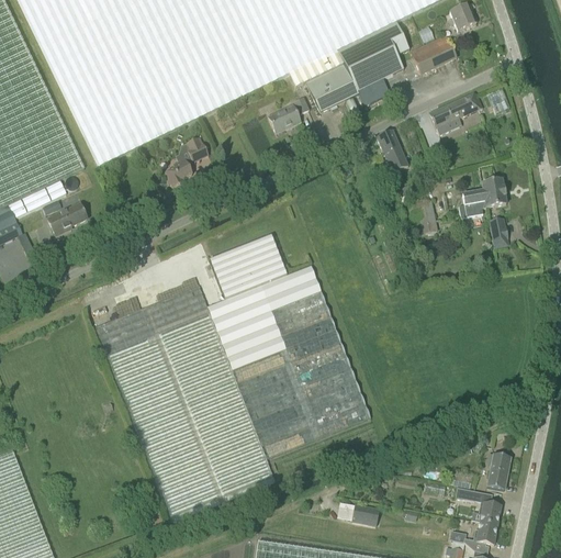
[(0,0),(0,244),(23,233),(15,216),(67,192),(60,178),(85,166),(3,0),(0,0)]
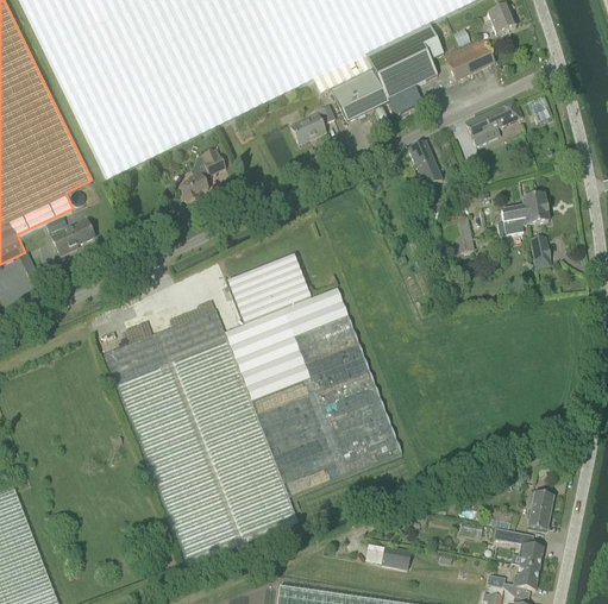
[(20,0),(108,180),(314,79),(321,93),(332,88),(348,121),(389,101),(388,99),(415,85),(438,74),(431,58),(444,52),(430,24),(367,56),(365,54),(475,0),(20,0)]
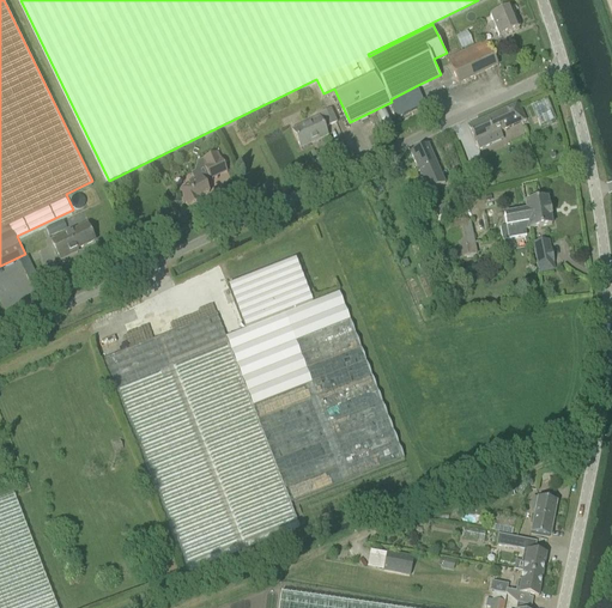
[(494,18),(489,20),(491,26),(497,24),(501,32),(520,24),(511,4),(491,12),(494,18)]
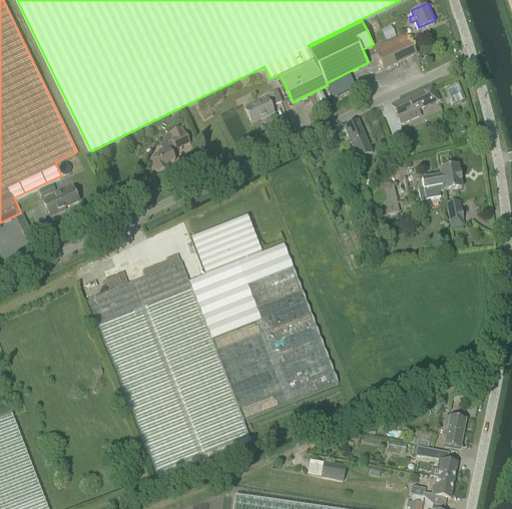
[(385,37),(396,33),(392,21),(381,25),(385,37)]
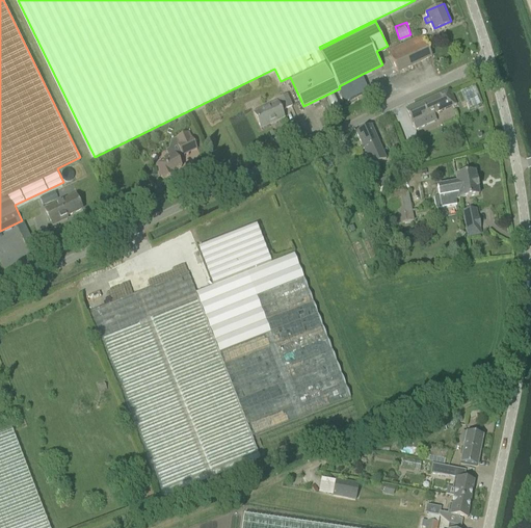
[(389,49),(399,70),(432,53),(423,32),(389,49)]
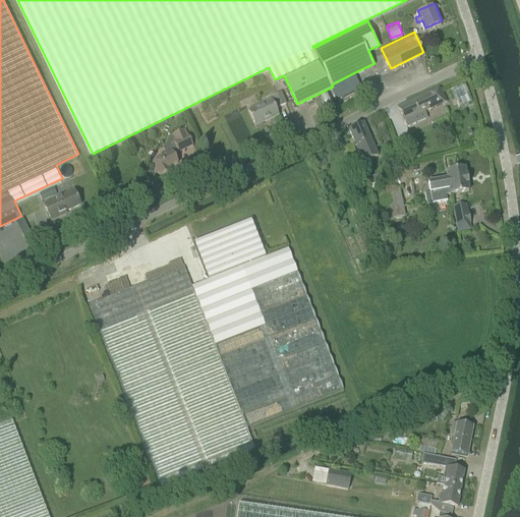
[(355,72),(332,84),(333,87),(338,97),(362,85),(357,74),(355,72)]
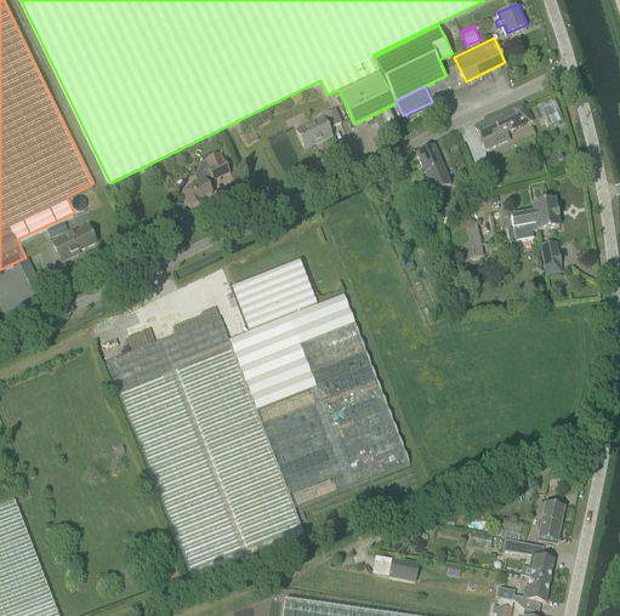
[(527,101),(475,125),(479,136),(482,141),(483,141),(487,148),(511,137),(508,130),(524,123),(535,118),(528,102),(527,101)]
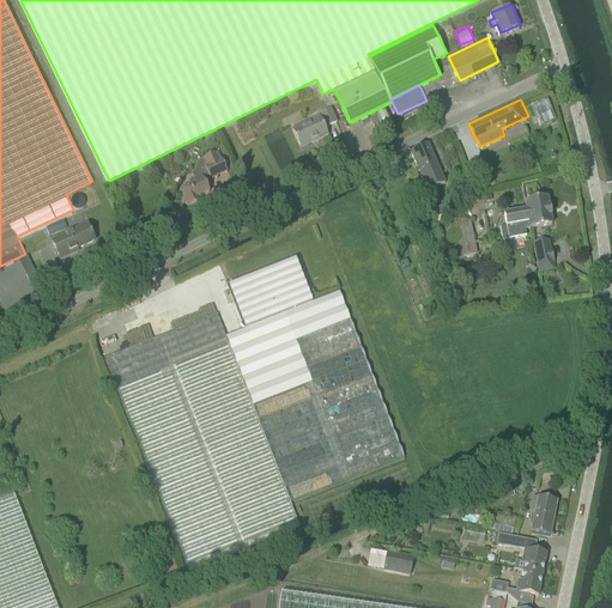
[(321,110),(327,123),(337,119),(332,105),(321,110)]
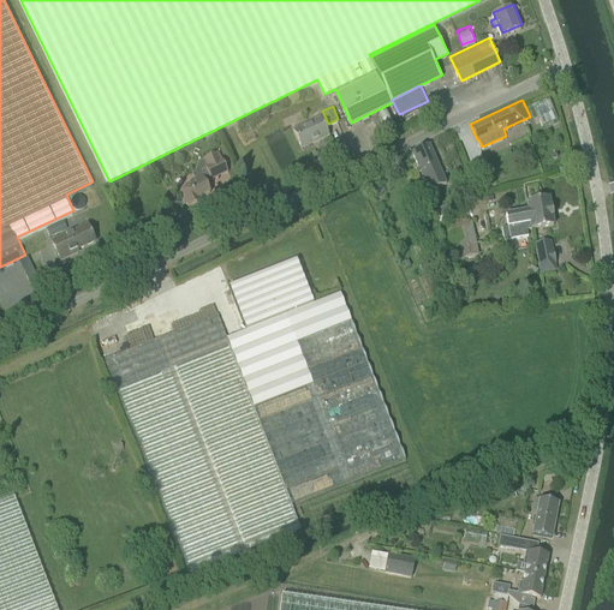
[(294,127),(303,145),(329,132),(321,115),(294,127)]
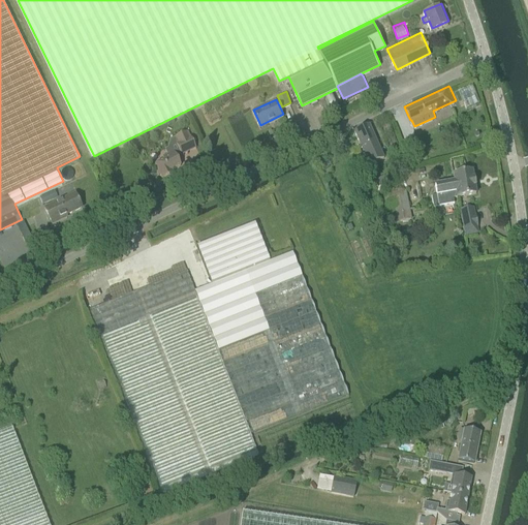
[(370,122),(355,128),(371,162),(384,155),(370,122)]
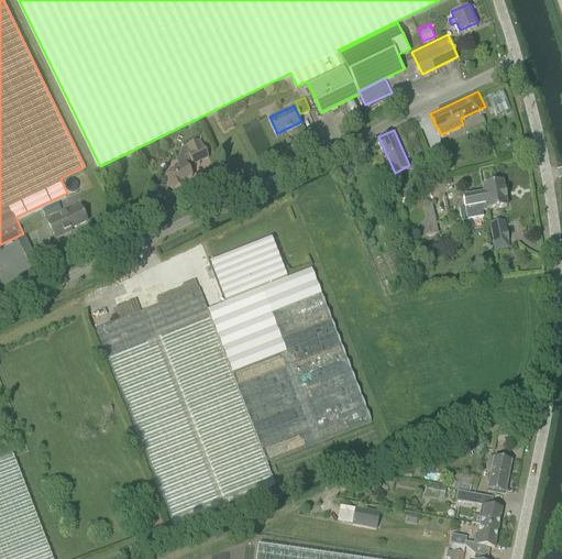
[(186,144),(194,162),(209,154),(204,142),(202,142),(199,138),(186,144)]
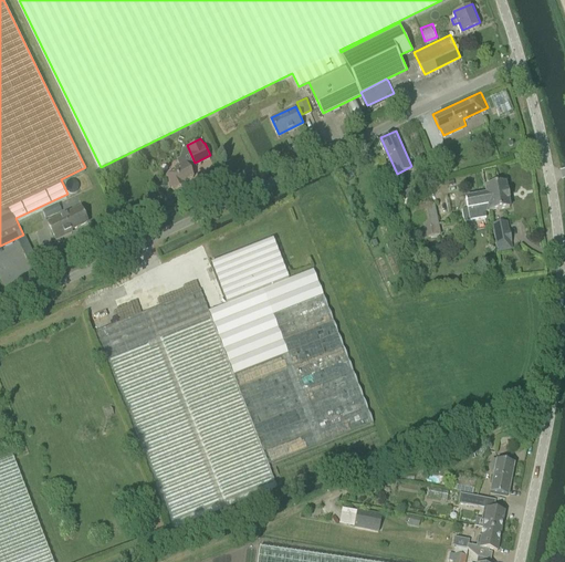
[(167,173),(174,188),(184,184),(181,180),(195,175),(187,159),(175,165),(177,168),(167,173)]
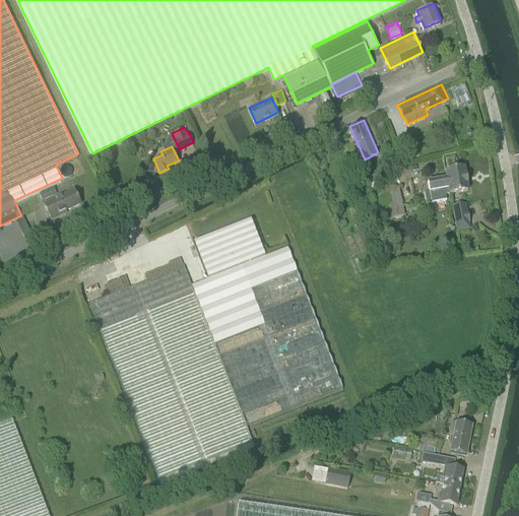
[(450,185),(451,191),(469,188),(464,166),(446,169),(448,176),(450,185)]
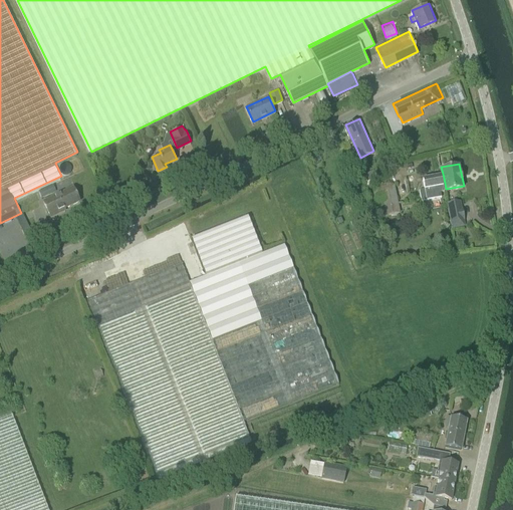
[(380,167),(368,172),(371,178),(382,173),(380,167)]
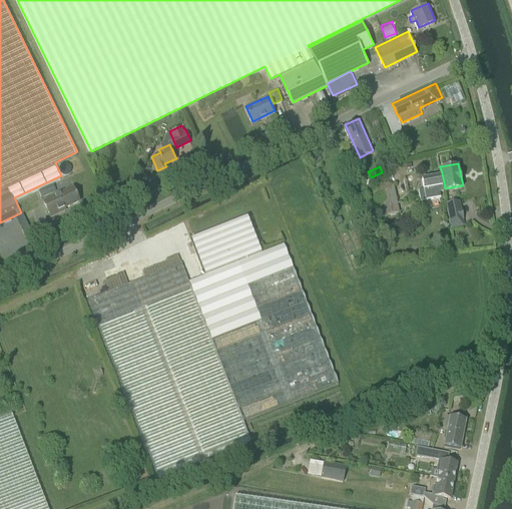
[(420,187),(422,198),(442,194),(441,189),(445,188),(444,182),(442,173),(423,177),(425,186),(420,187)]
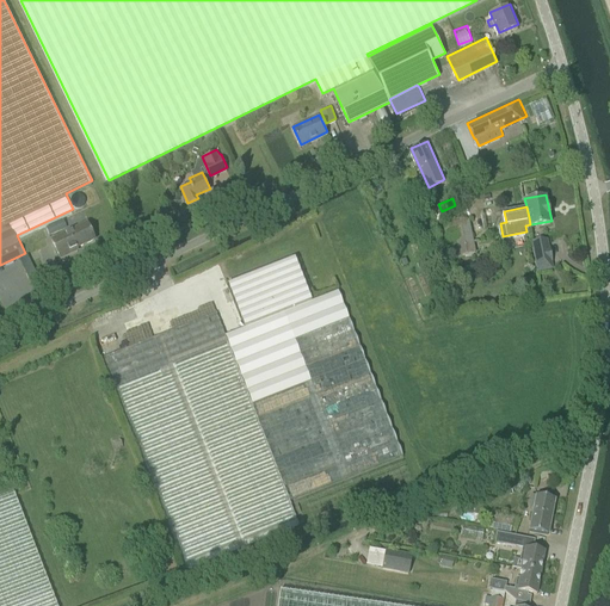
[(47,226),(50,233),(67,224),(65,217),(47,226)]
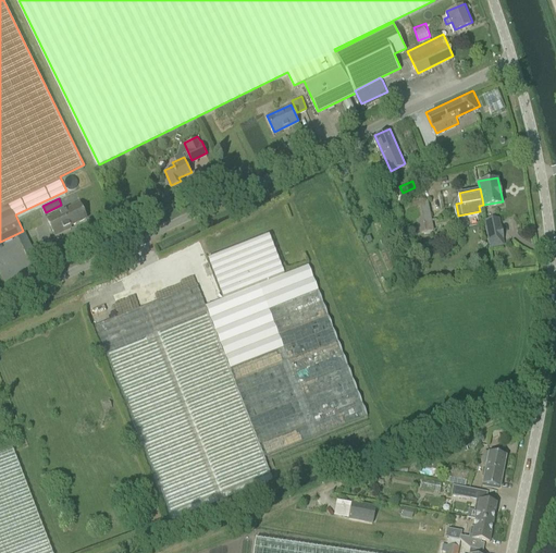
[(406,204),(411,232),(434,228),(428,198),(414,201),(414,203),(406,204)]
